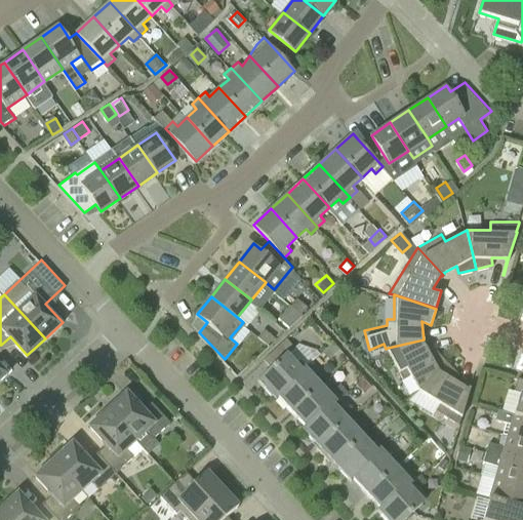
[(292,305),(303,313),(309,305),(298,296),(292,305)]
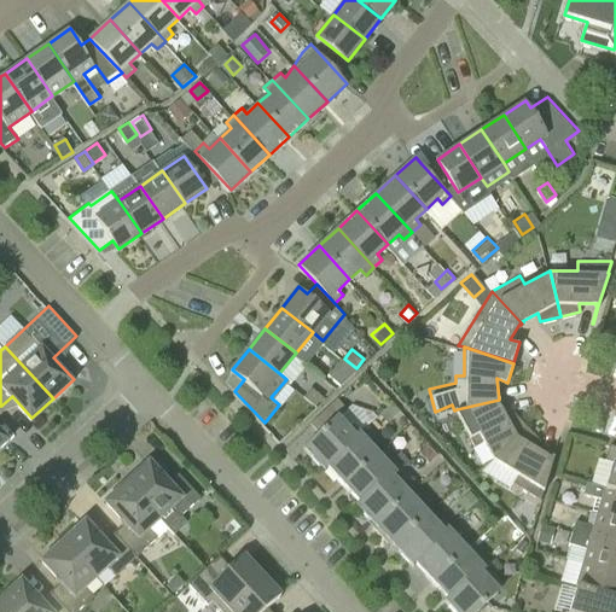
[(356,369),(356,368),(344,359),(342,357),(329,372),(342,384),(356,369)]
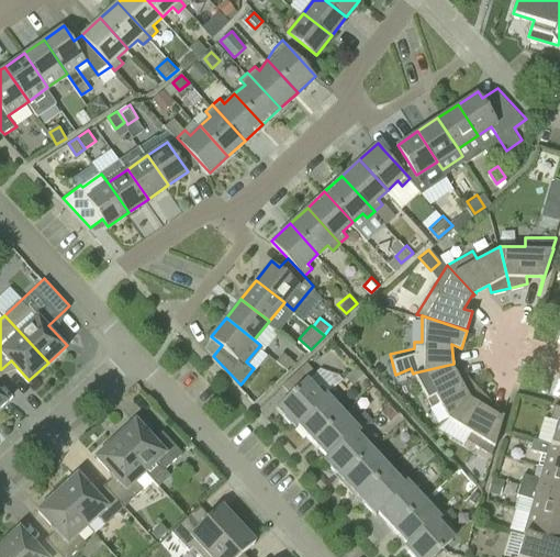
[(288,368),(294,359),(283,351),(277,358),(288,368)]
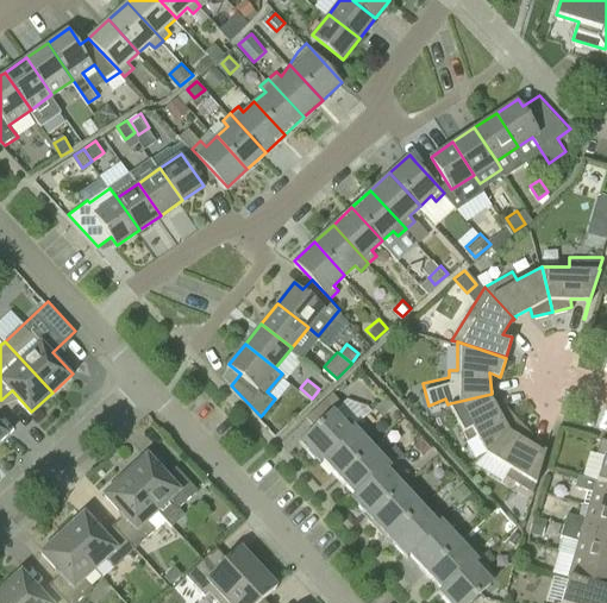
[(500,410),(492,395),(493,394),(493,393),(492,394),(450,403),(465,431),(474,426),(487,451),(521,419),(507,404),(500,410)]
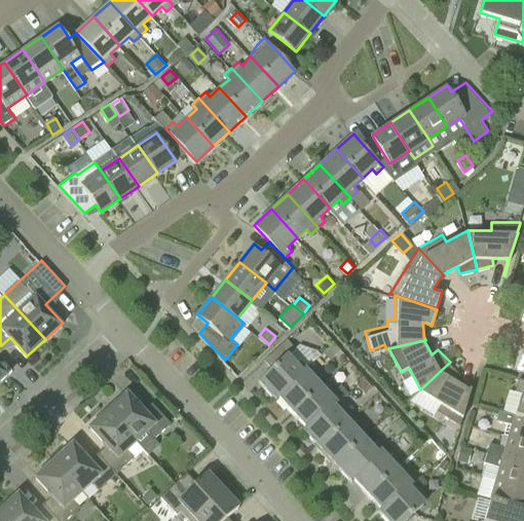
[(297,364),(288,354),(260,380),(274,396),(307,365),(302,359),(297,364)]
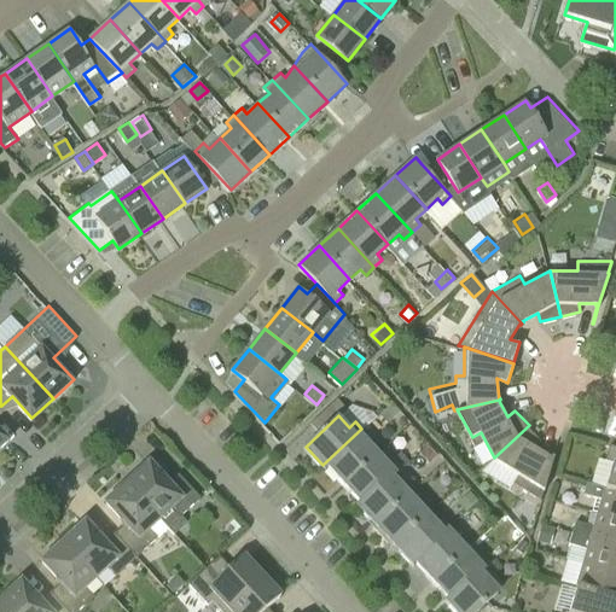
[(344,482),(378,450),(368,439),(373,435),(365,425),(361,429),(323,465),(325,467),(329,464),(344,482)]
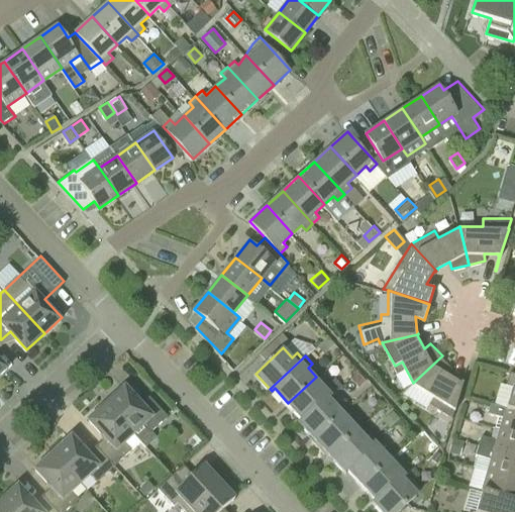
[(461,382),(448,374),(453,369),(442,355),(413,383),(433,396),(429,403),(452,417),(454,409),(455,409),(464,381),(468,366),(467,365),(462,381),(461,380),(461,382)]
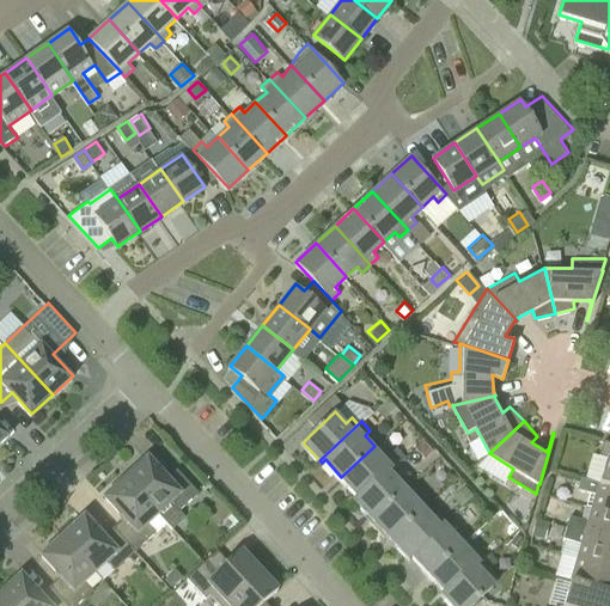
[(425,453),(433,446),(425,438),(416,445),(425,453)]
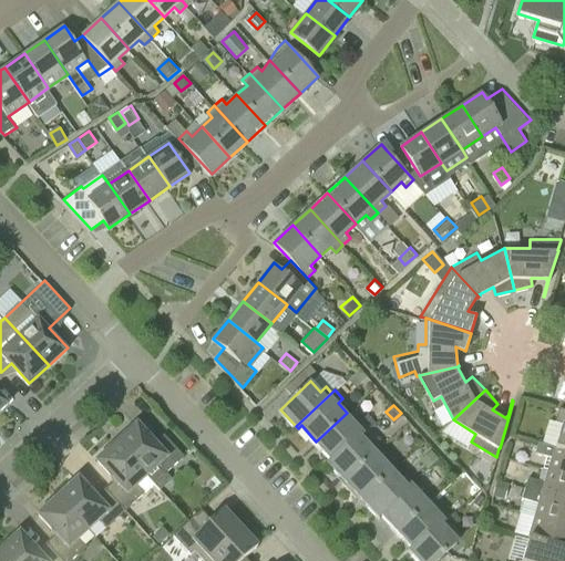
[(356,423),(347,413),(316,442),(331,458),(328,461),(330,464),(366,430),(369,427),(361,418),(356,423)]
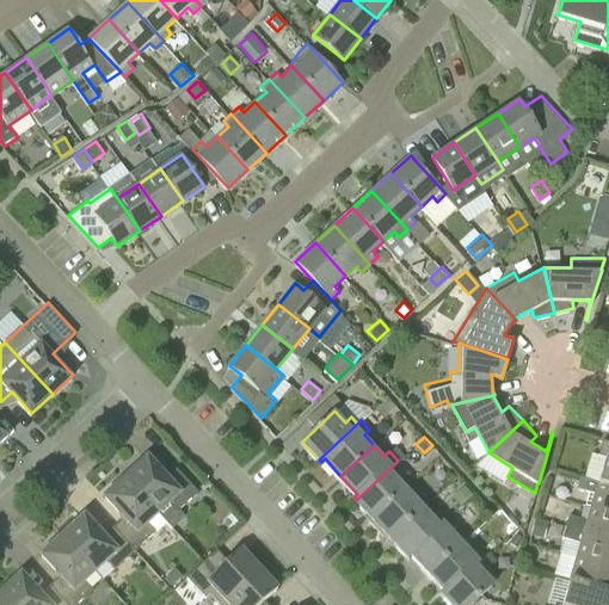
[(168,477),(148,456),(127,475),(159,510),(170,499),(178,508),(200,489),(178,467),(176,468),(177,469),(168,477)]
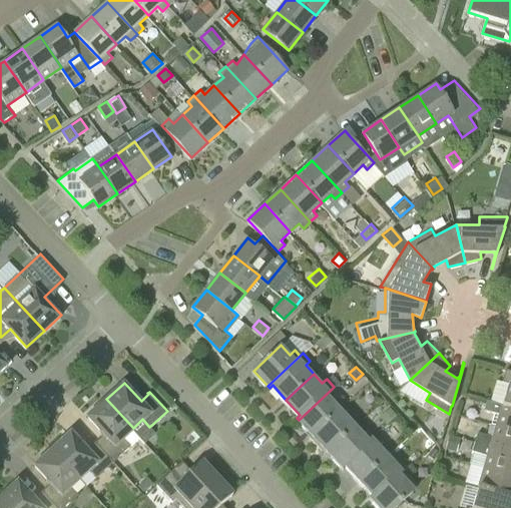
[(312,434),(339,408),(332,400),(337,395),(331,390),(299,420),(312,434)]
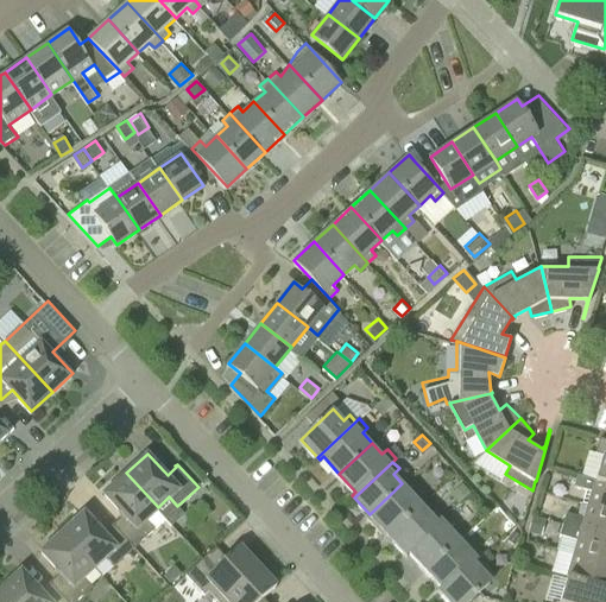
[(136,545),(156,526),(147,517),(158,507),(126,473),(106,492),(125,513),(114,523),(136,545)]
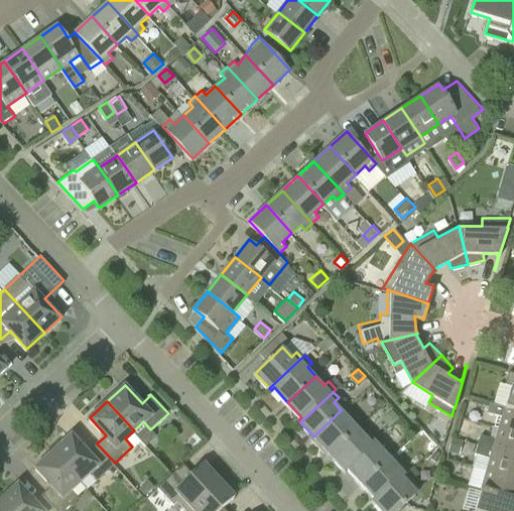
[(513,407),(506,405),(491,401),(488,410),(503,415),(500,426),(513,429),(513,407)]
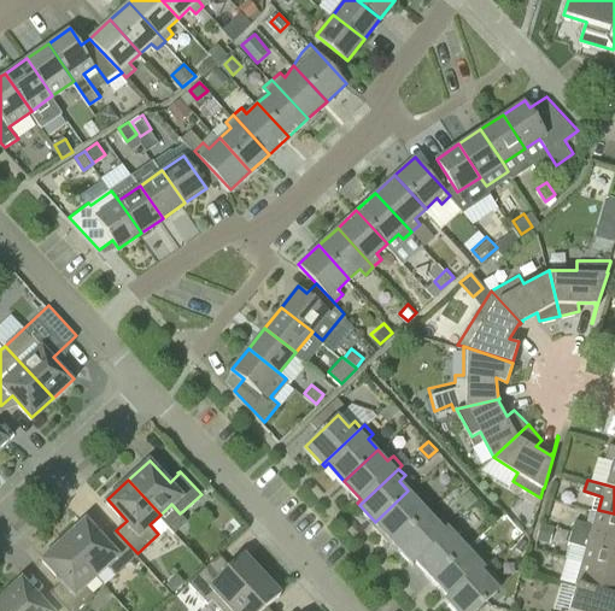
[(393,541),(427,511),(417,500),(422,494),(414,486),(408,491),(375,522),(393,541)]
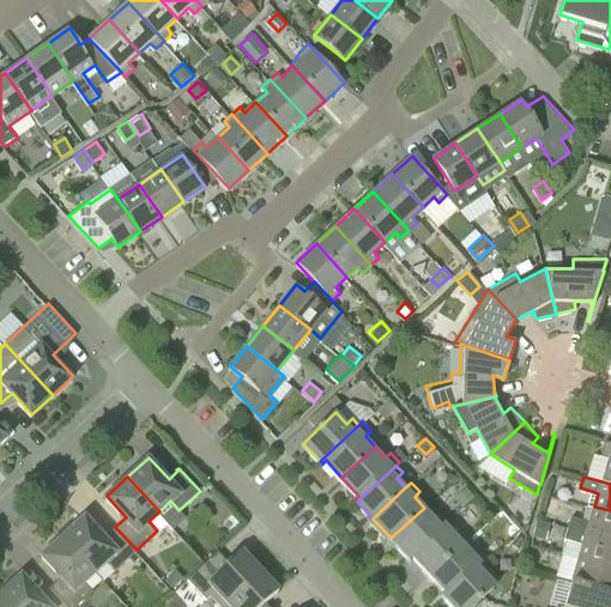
[(460,502),(473,491),(466,483),(453,493),(460,502)]
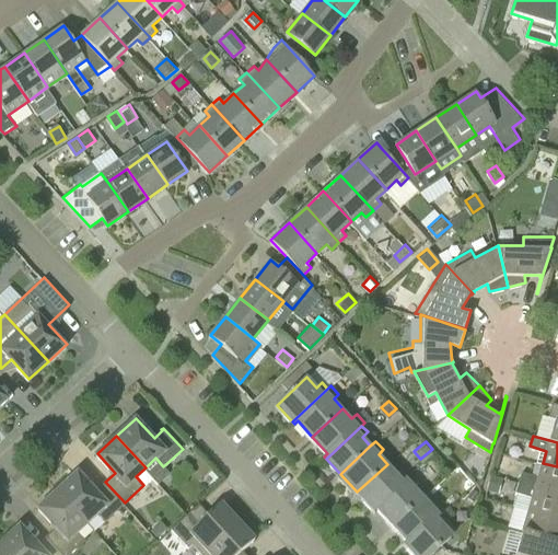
[(557,466),(543,463),(539,475),(522,471),(519,481),(557,490),(557,466)]
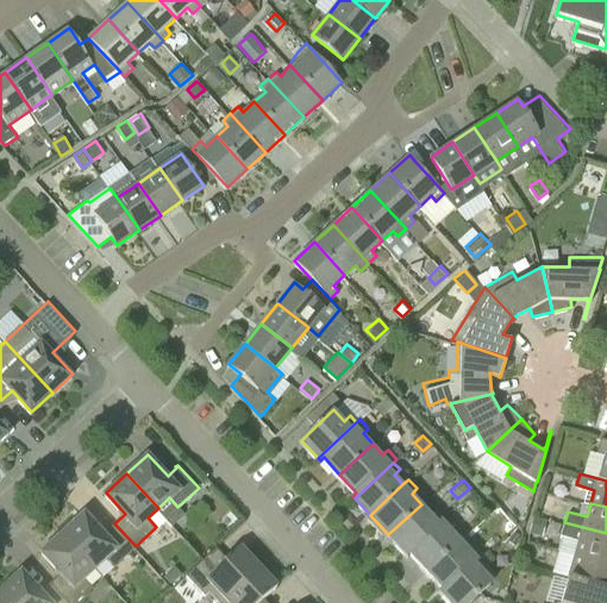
[(432,515),(421,504),(388,534),(405,552),(443,516),(437,510),(432,515)]
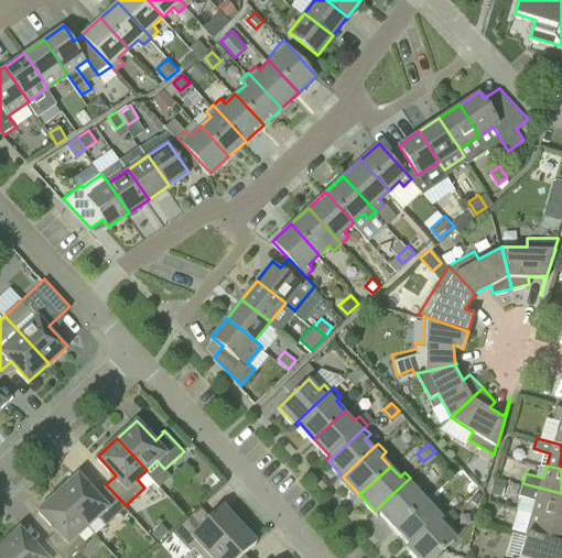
[(97,494),(78,473),(58,492),(88,524),(98,514),(106,523),(126,505),(106,484),(97,494)]
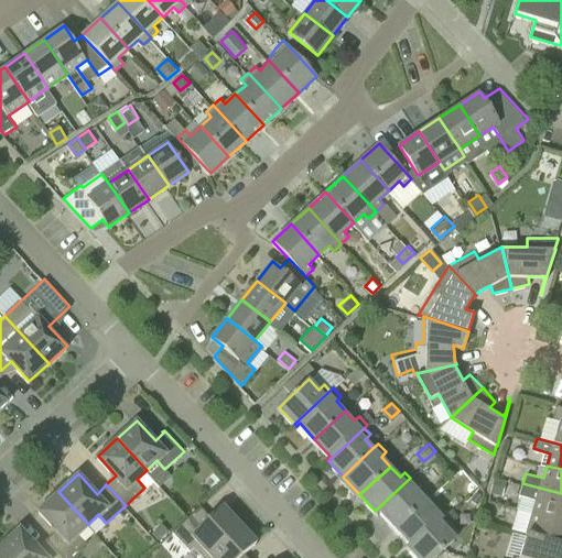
[(395,526),(425,499),(417,489),(422,483),(413,476),(410,478),(375,511),(377,513),(380,511),(395,526)]
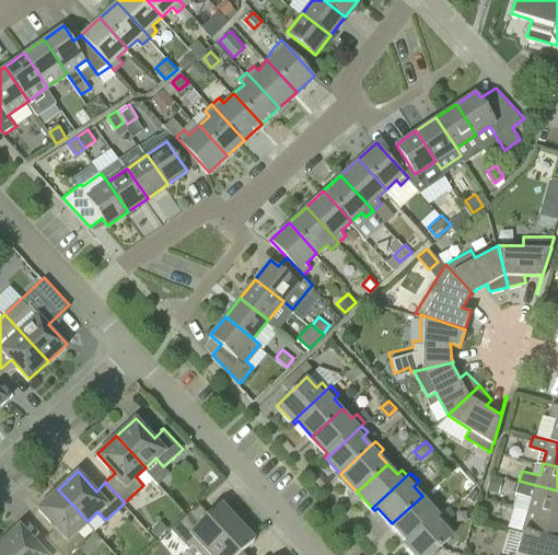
[(557,490),(519,481),(516,492),(533,496),(530,508),(557,516),(557,490)]
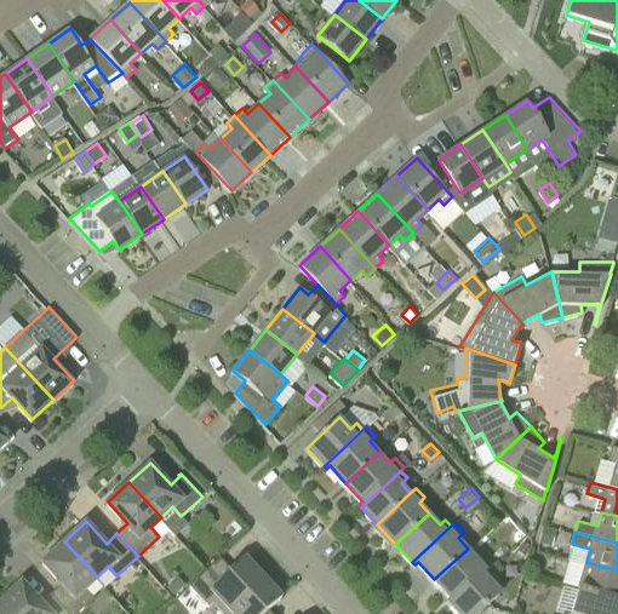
[(73,613),(74,613),(95,595),(86,586),(97,577),(64,541),(44,561),(63,583),(53,592),(73,613)]
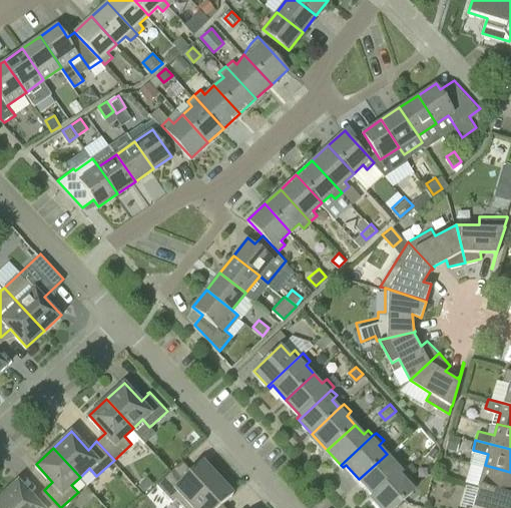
[(396,463),(387,454),(359,479),(373,494),(371,497),(372,499),(405,469),(408,466),(400,459),(396,463)]
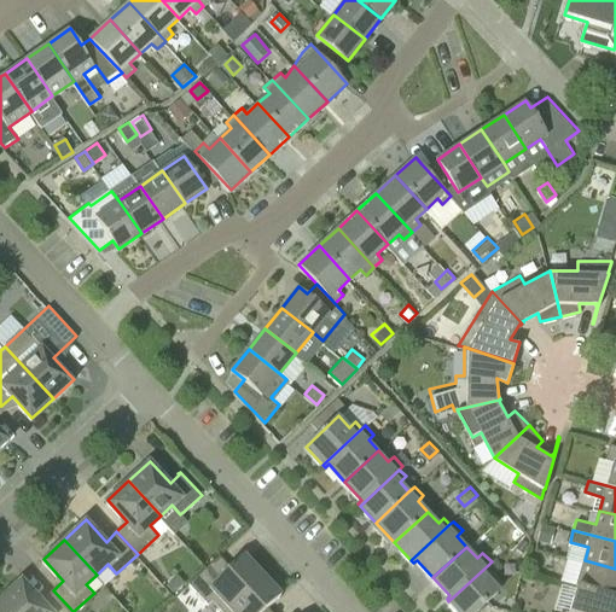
[(225,571),(215,560),(221,554),(220,552),(189,581),(201,594),(210,586),(228,605),(263,572),(244,553),(225,571)]
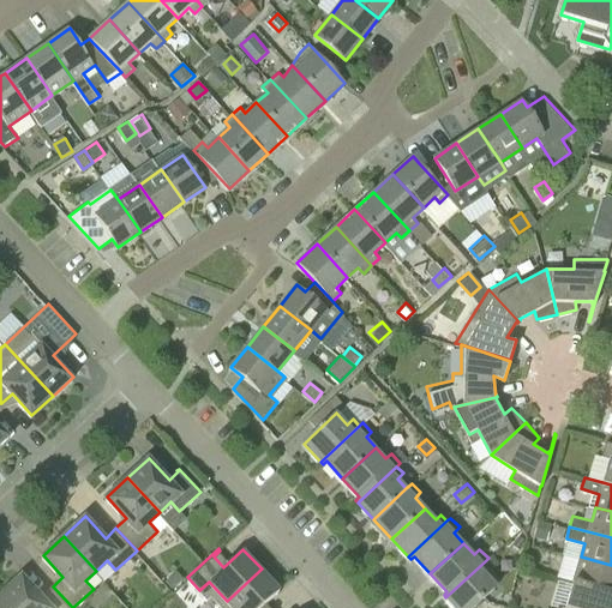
[(611,565),(581,557),(574,582),(611,593),(611,565)]
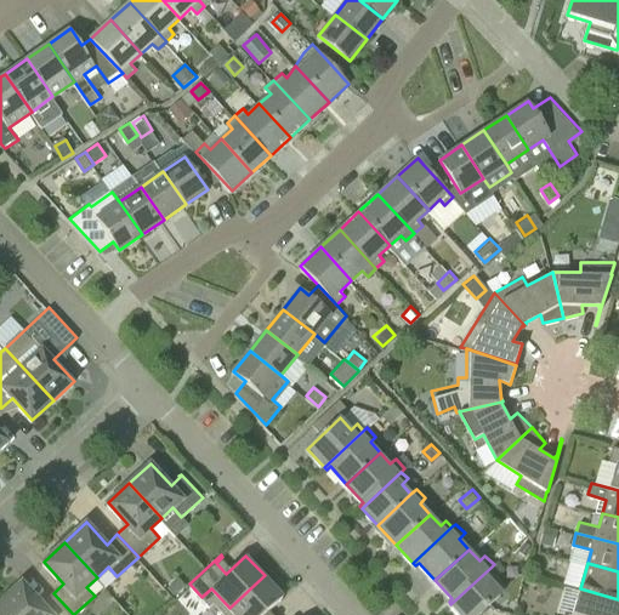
[(460,614),(476,614),(501,592),(490,580),(497,575),(490,568),(450,604),(460,614)]
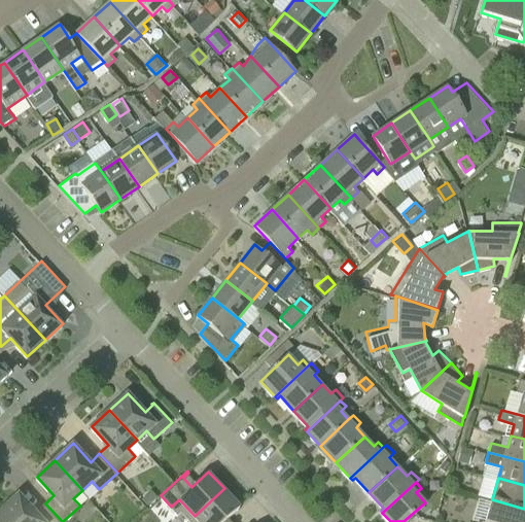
[(223,521),(240,506),(224,488),(195,516),(200,521),(223,521)]
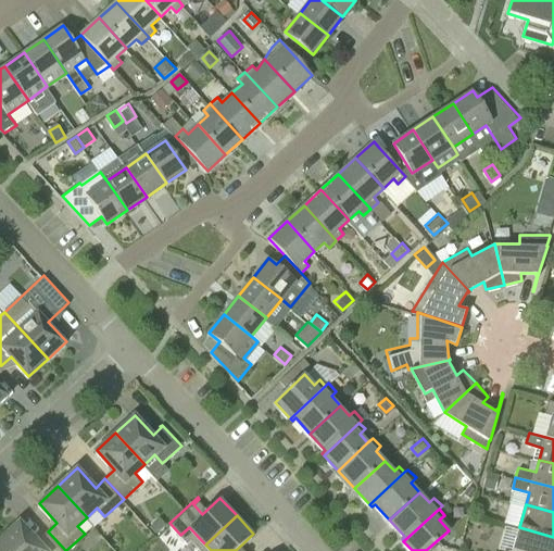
[(38,540),(20,521),(0,538),(12,550),(65,550),(48,531),(38,540)]
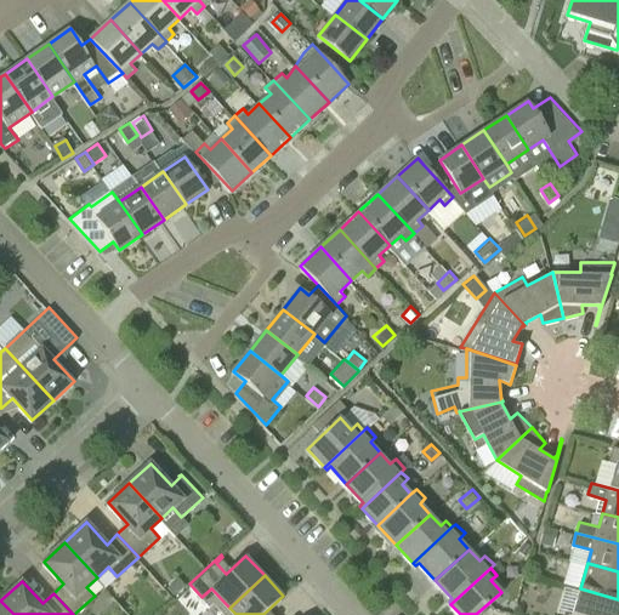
[(618,599),(580,588),(572,614),(564,611),(563,614),(618,614),(618,599)]
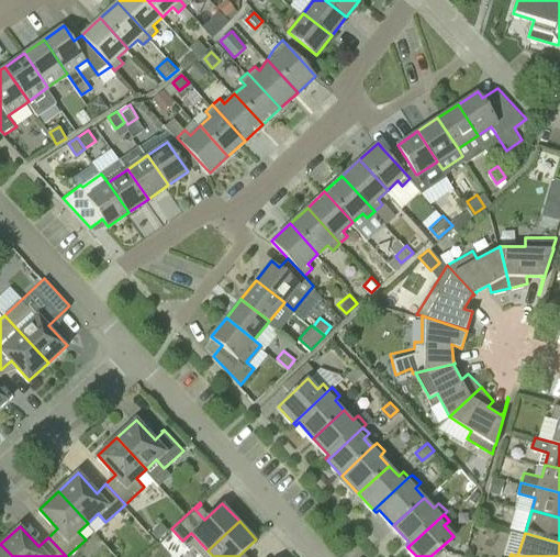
[(12,556),(0,544),(0,556),(12,556)]
